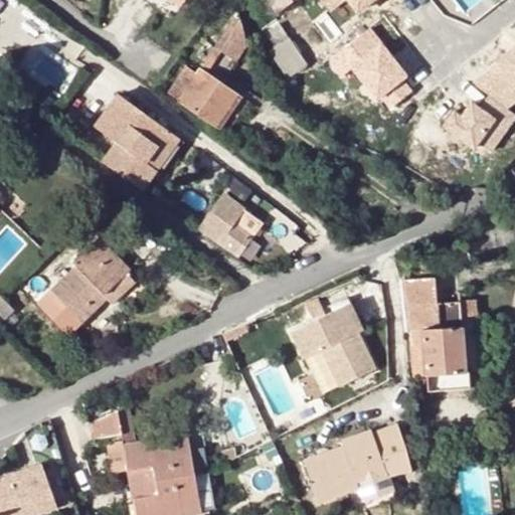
[(258,0),(260,14),(281,13),(280,0),(258,0)]
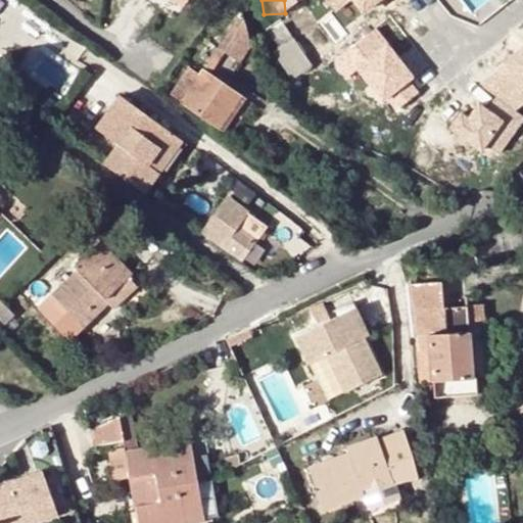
[(390,0),(333,0),(338,7),(348,0),(359,0),(368,14),(390,0)]
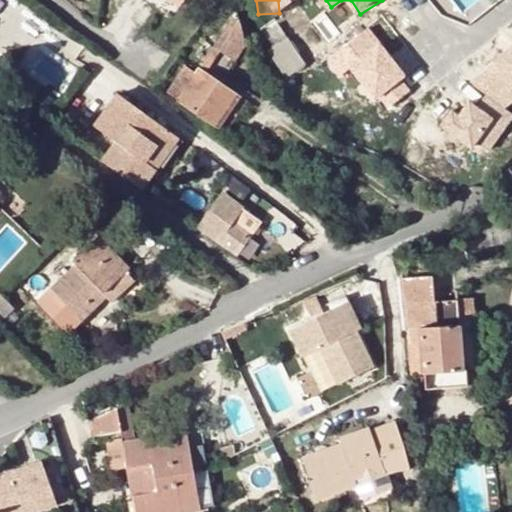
[(235,58),(244,45),(245,42),(239,14),(236,11),(215,44),(235,58)]
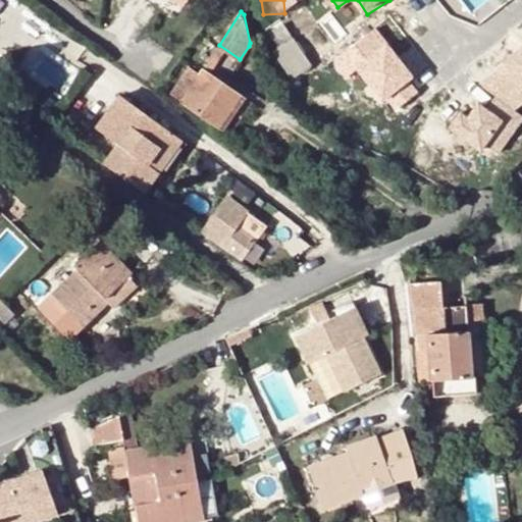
[(281,25),(266,35),(275,48),(271,51),(291,80),(311,65),(293,38),(291,39),(281,25)]
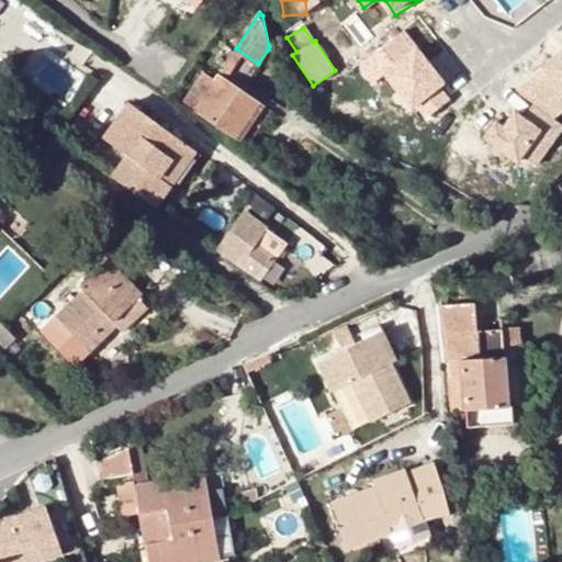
[(406,27),(361,64),(375,81),(388,72),(427,120),(460,92),(406,27)]
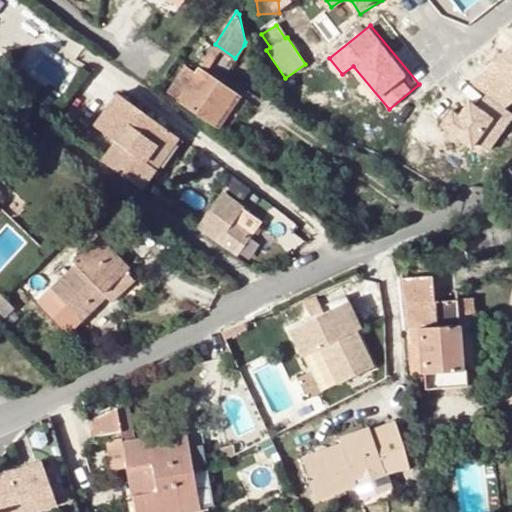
[(511,45),(474,74),(498,108),(511,98),(511,45)]
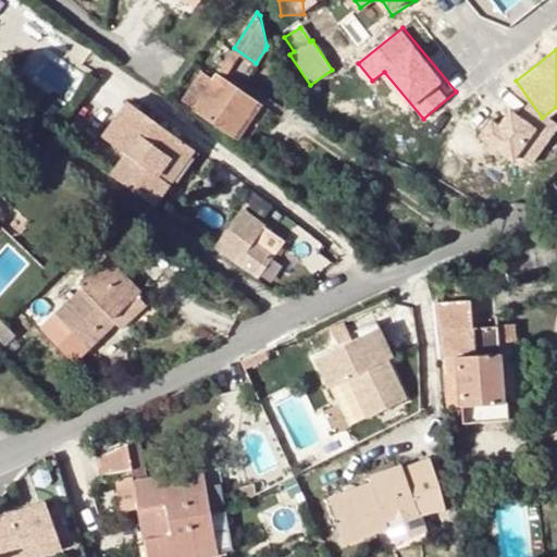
[(213,78),(201,71),(183,99),(194,107),(192,110),(233,135),(257,99),(218,72),(213,78)]
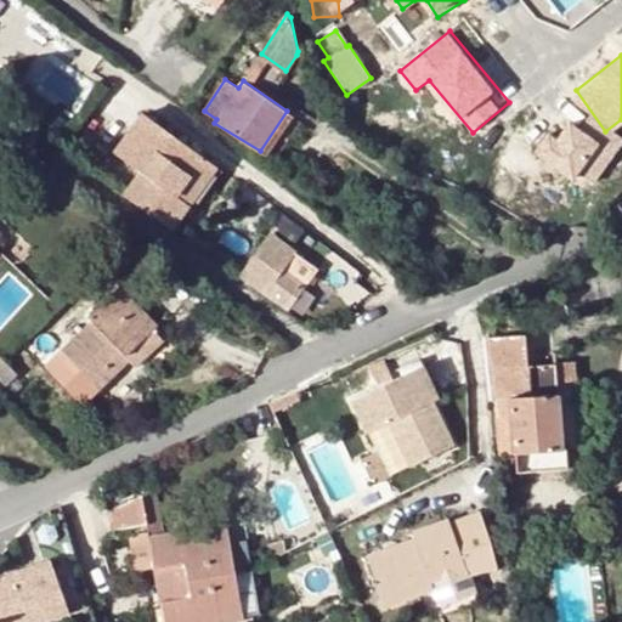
[(175,196),(202,157),(142,113),(116,151),(141,170),(124,194),(174,230),(191,208),(175,196)]
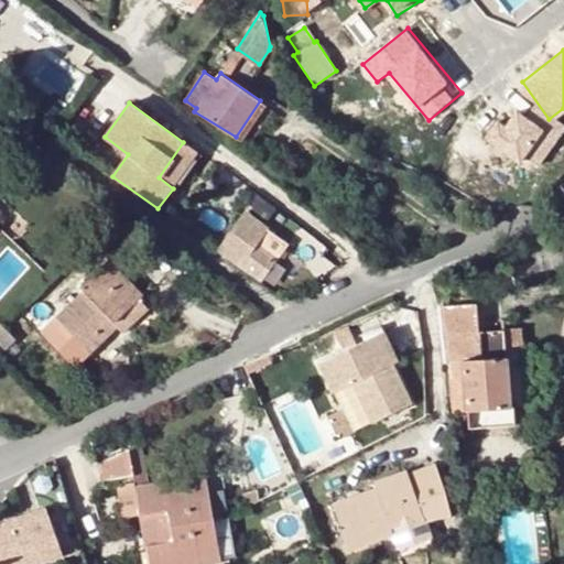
[(159,177),(173,188),(175,190),(201,154),(183,142),(159,177)]
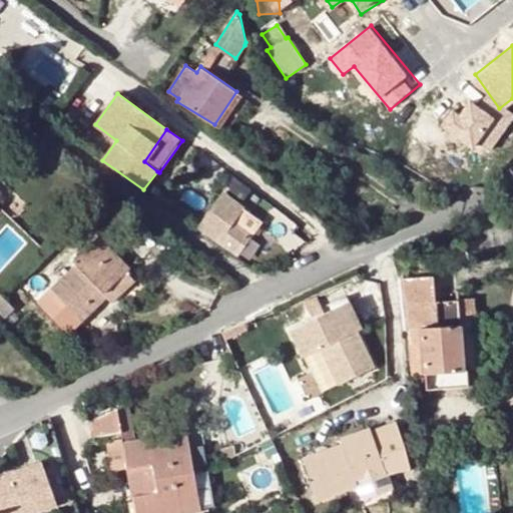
[(223,194),(198,227),(238,254),(252,235),(233,222),(244,208),(223,194)]
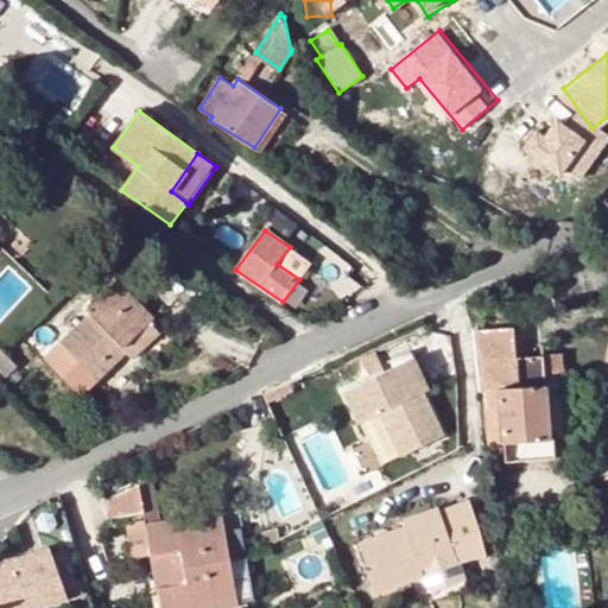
[(97,379),(127,350),(124,348),(130,341),(139,350),(160,331),(151,321),(154,317),(120,280),(88,310),(92,314),(62,341),(97,379)]
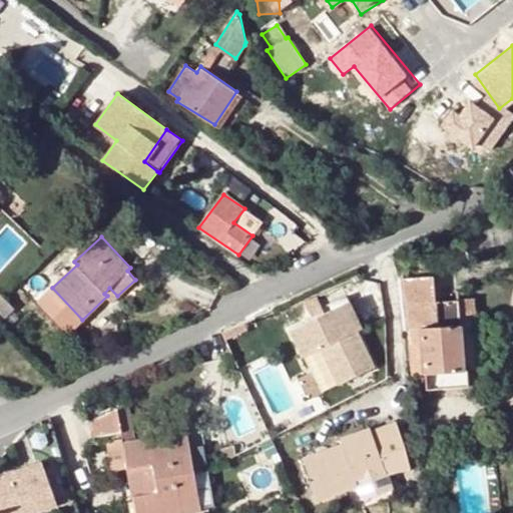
[(462,339),(459,316),(458,300),(437,303),(434,276),(403,279),(408,329),(413,375),(425,374),(427,390),(469,386),(467,370),(465,370),(462,339)]
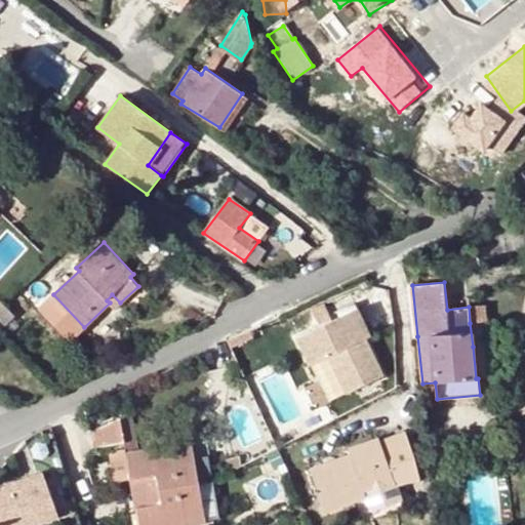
[(107,300),(110,303),(115,309),(120,303),(112,294),(107,300)]
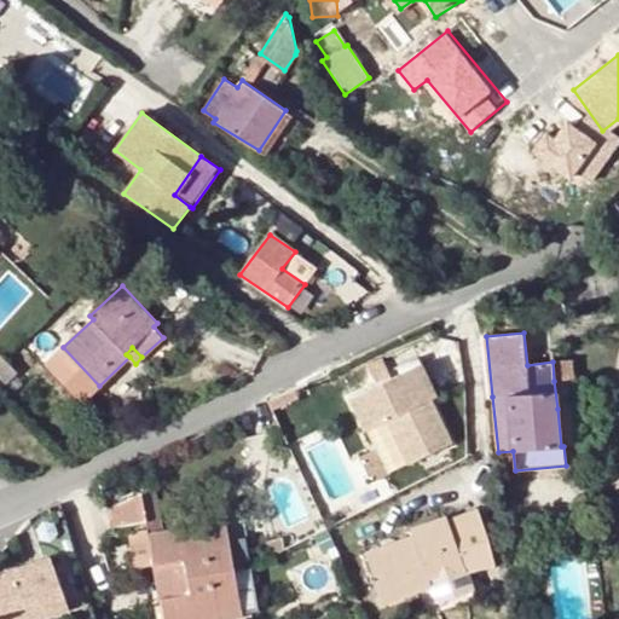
[(0,352),(0,379),(4,382),(16,369),(0,352)]
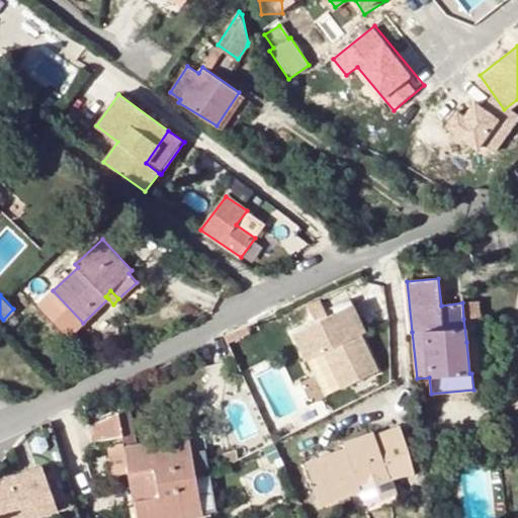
[(462,303),(463,319),(480,317),(479,301),(462,303)]
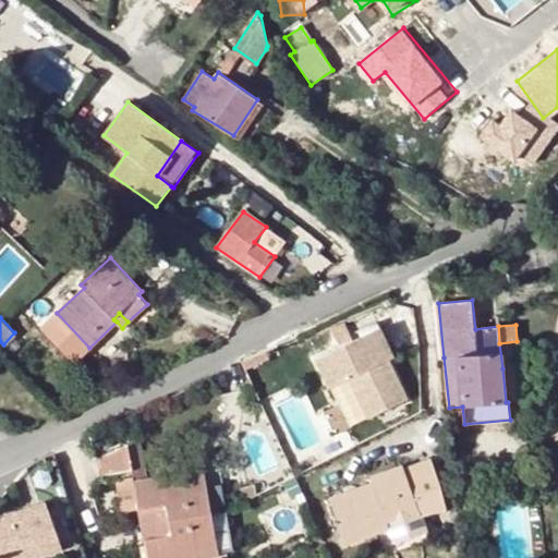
[(380,328),(375,330),(389,360),(395,358),(380,328)]
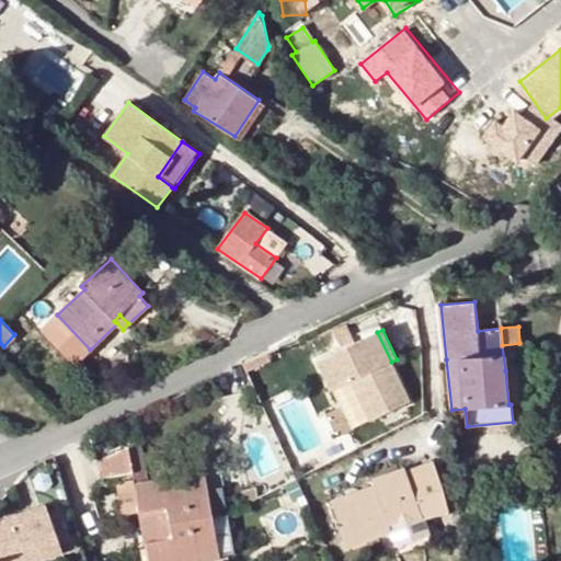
[(410,401),(391,362),(377,332),(318,361),(332,390),(352,380),(370,420),(410,401)]
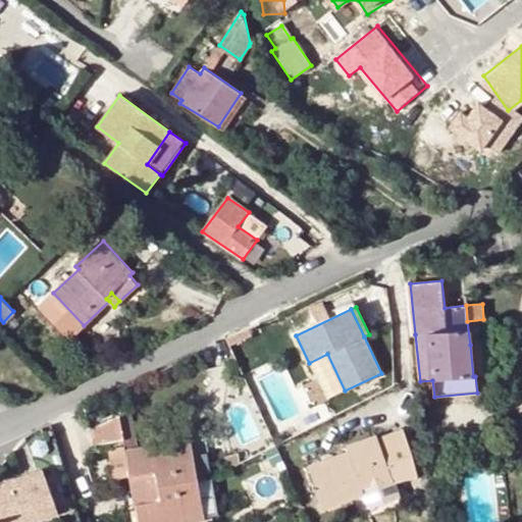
[(317,378),(305,384),(314,406),(327,400),(317,378)]
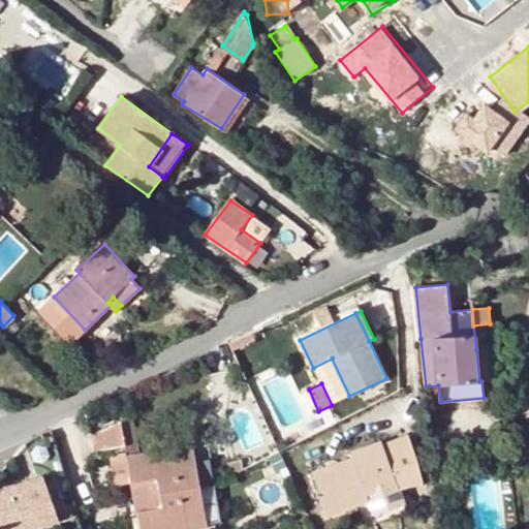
[(126,445),(136,444),(133,418),(93,434),(96,449),(110,447),(111,456),(127,454),(126,445)]
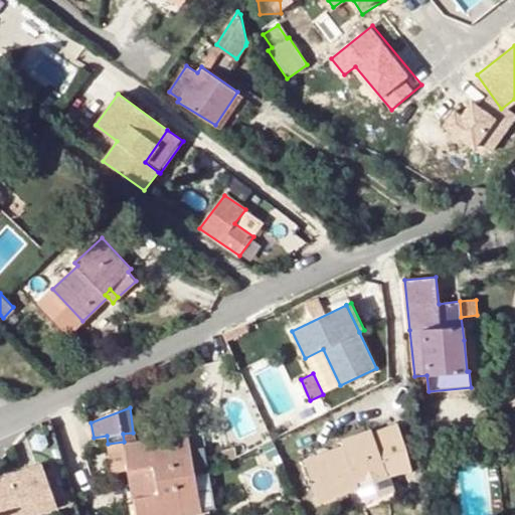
[(386,472),(388,476),(412,467),(410,449),(399,425),(372,435),(371,431),(342,441),(344,447),(305,461),(319,503),(359,488),(358,482),(386,472)]
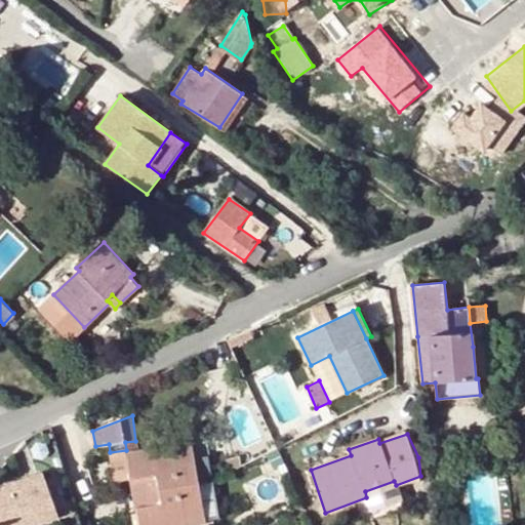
[(135,441),(125,442),(126,450),(126,454),(136,452),(135,441)]
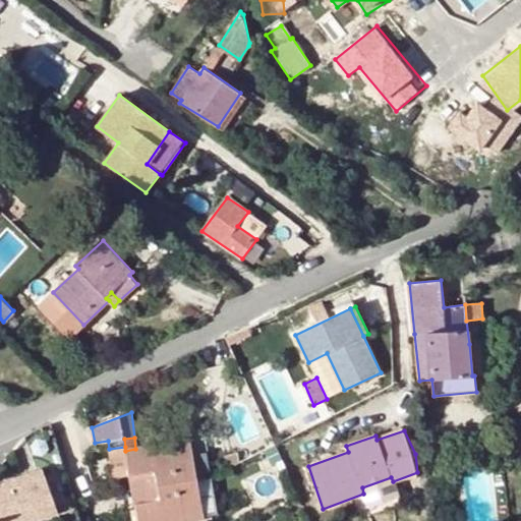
[(204,438),(190,440),(197,479),(211,477),(204,438)]
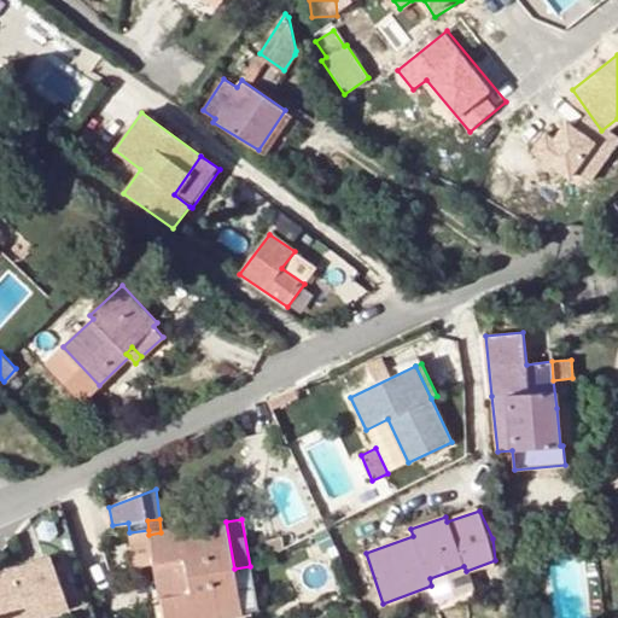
[(157,581),(234,569),(226,522),(161,532),(149,535),(155,565),(157,581)]
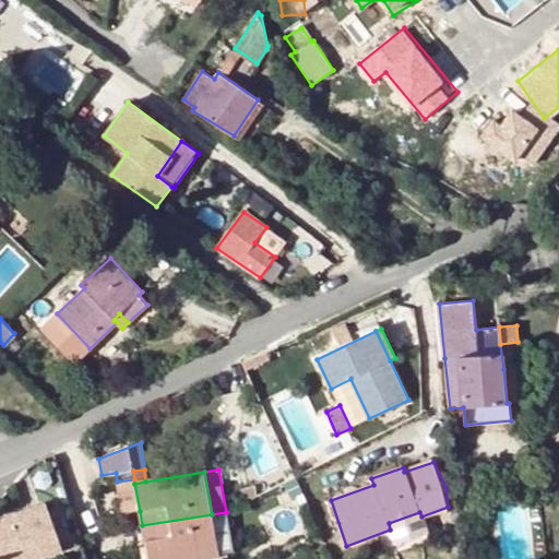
[(134,479),(117,482),(122,514),(140,511),(134,484),(134,479)]
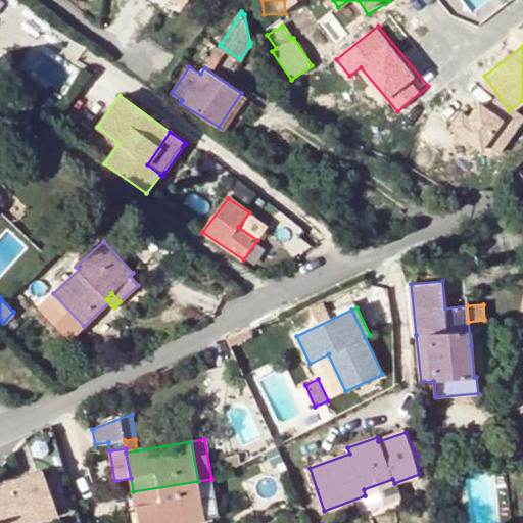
[(39,473),(0,486),(0,522),(7,522),(21,519),(22,522),(37,522),(55,517),(39,473)]
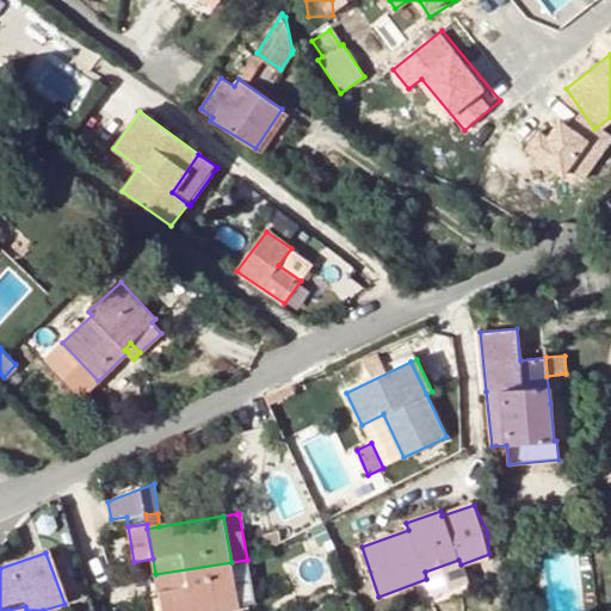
[(254,604),(247,560),(232,562),(239,606),(254,604)]
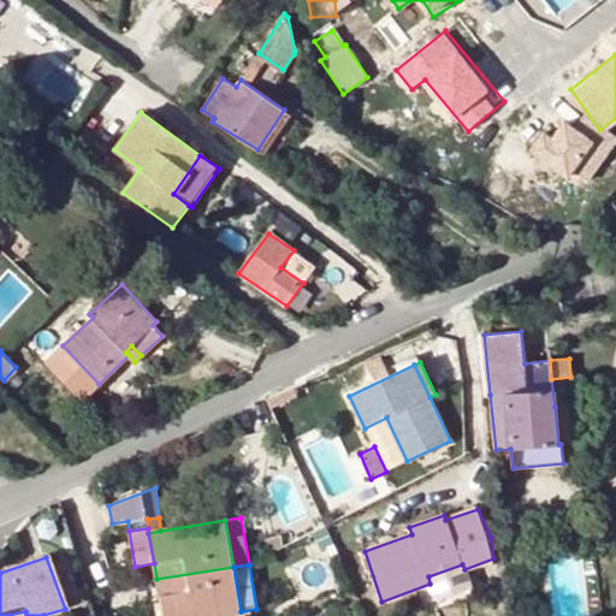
[(428,576),(430,584),(433,591),(467,579),(465,569),(462,564),(428,576)]
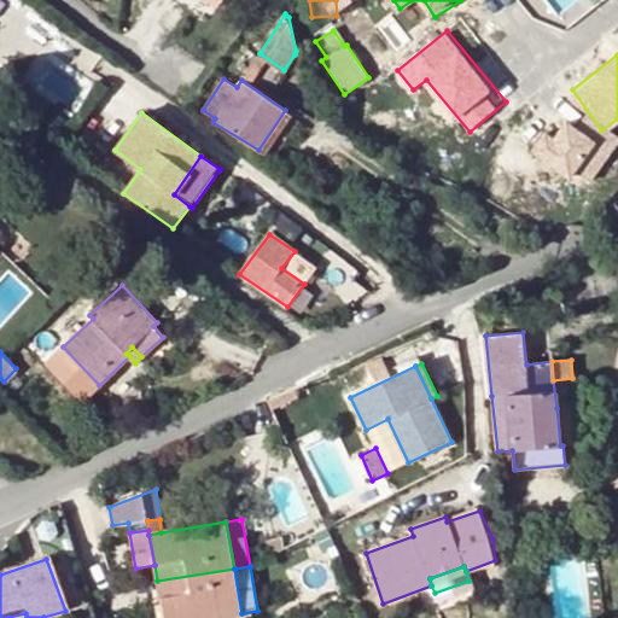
[(219,617),(242,613),(234,569),(157,581),(163,617),(219,617)]
